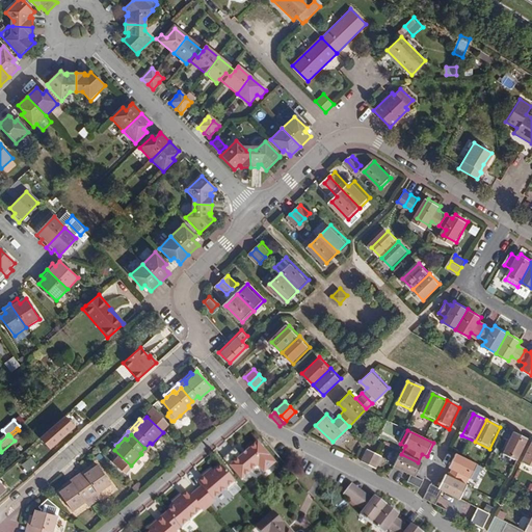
[(528,441),(515,435),(505,456),(517,462),(528,441)]
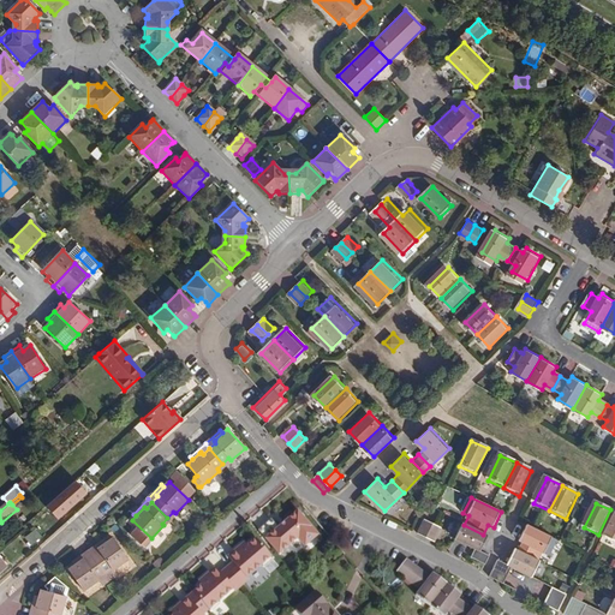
[(278,529),(270,520),(258,531),(279,555),(297,538),(304,547),(317,536),(297,512),(284,523),(286,526),(282,530),(280,526),(278,529)]
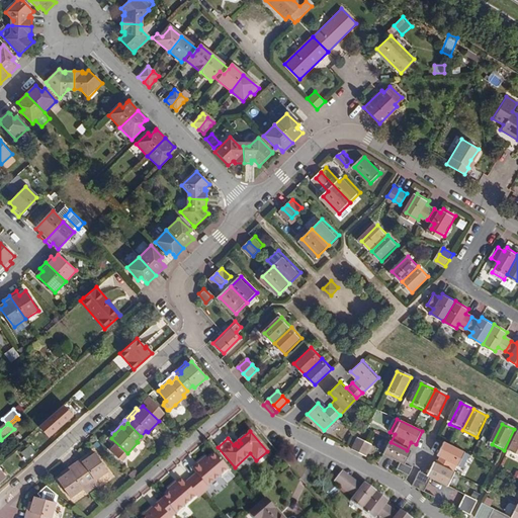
[(517,433),(509,452),(517,456),(517,433)]
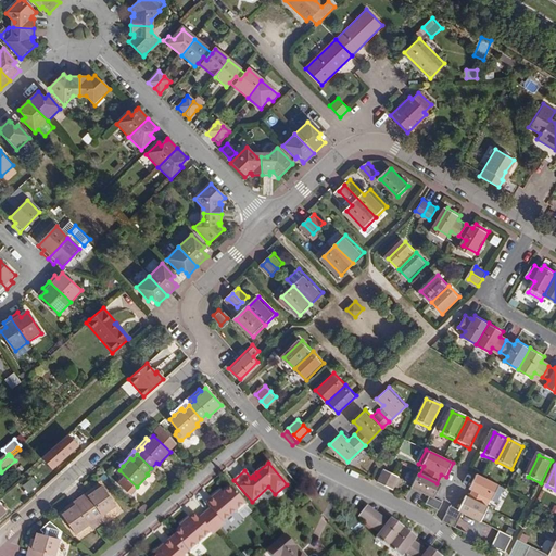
[(379,481),(386,484),(392,471),(386,468),(379,481)]
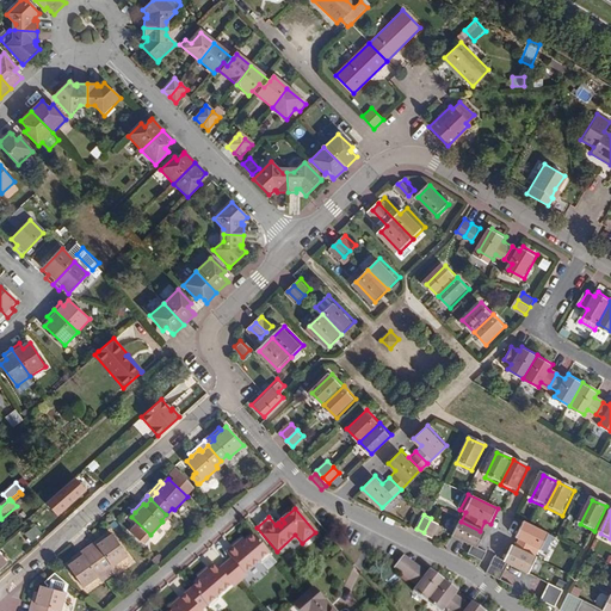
[(431,518),(424,532),(432,536),(439,522),(431,518)]
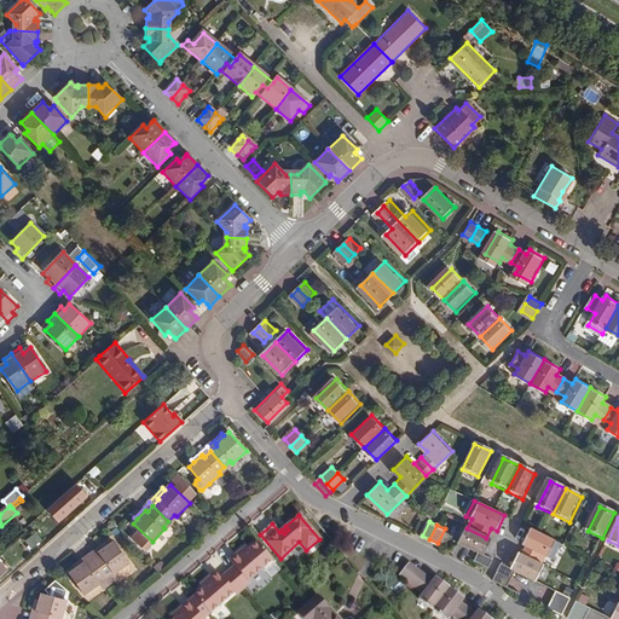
[(486,538),(467,528),(460,543),(480,554),(475,562),(489,568),(493,560),(485,556),(492,541),(486,538)]
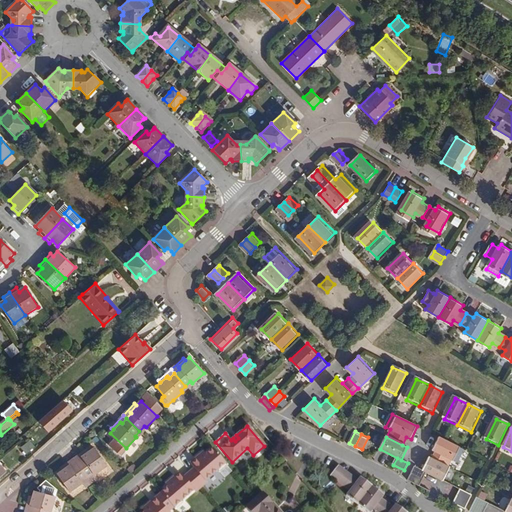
[(440,454),(436,462),(447,467),(451,460),(462,465),(468,452),(441,439),(435,451),(440,454)]
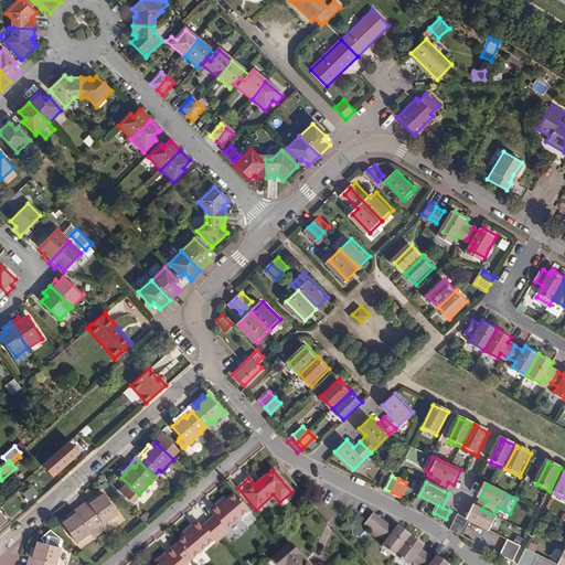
[(36,492),(31,487),(22,494),(28,501),(36,492)]
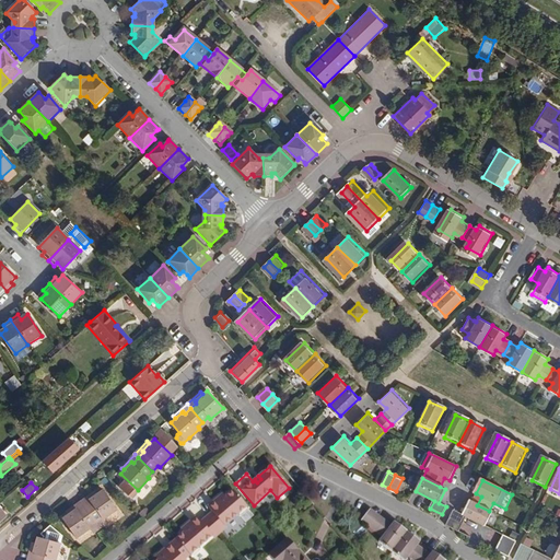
[(90,502),(84,505),(95,522),(102,517),(103,520),(117,510),(104,489),(97,493),(89,499),(90,502)]
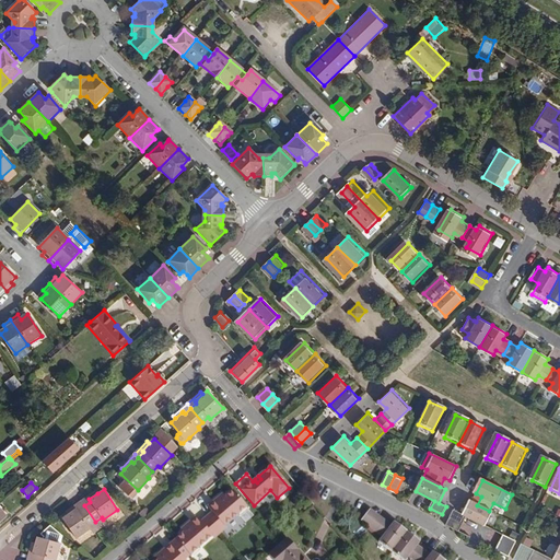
[(216,500),(207,508),(211,512),(221,524),(223,526),(236,515),(238,517),(248,509),(232,490),(224,497),(218,502),(216,500)]
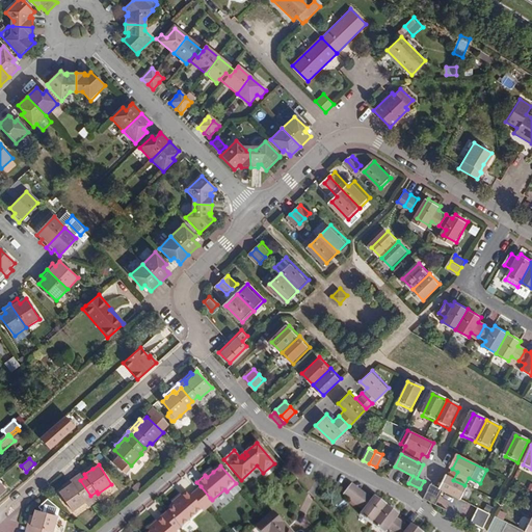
[(77,476),(80,480),(85,477),(84,474),(92,469),(91,467),(77,476)]
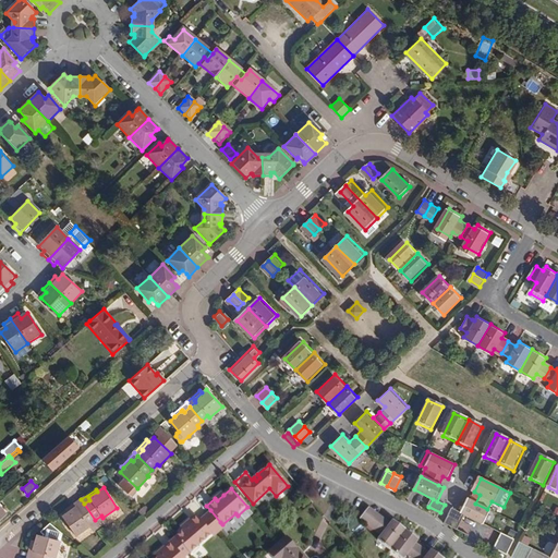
[(84,504),(81,499),(65,509),(68,511),(76,506),(77,508),(84,504)]
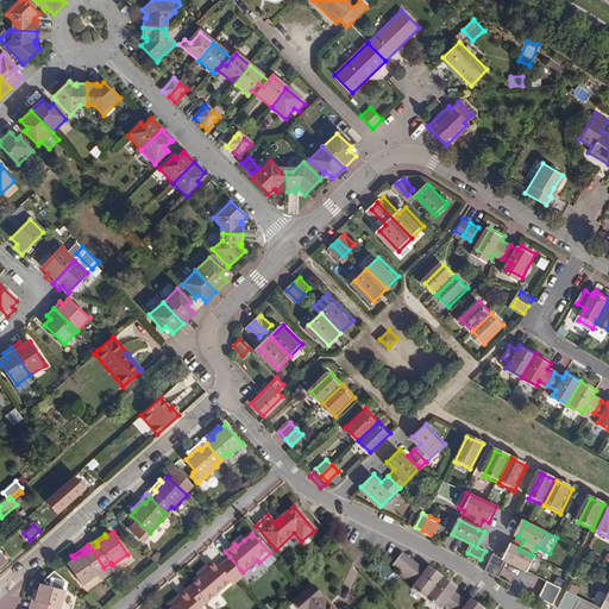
[(532,556),(519,550),(513,547),(506,562),(497,558),(494,566),(506,572),(510,564),(531,573),(538,559),(532,556)]
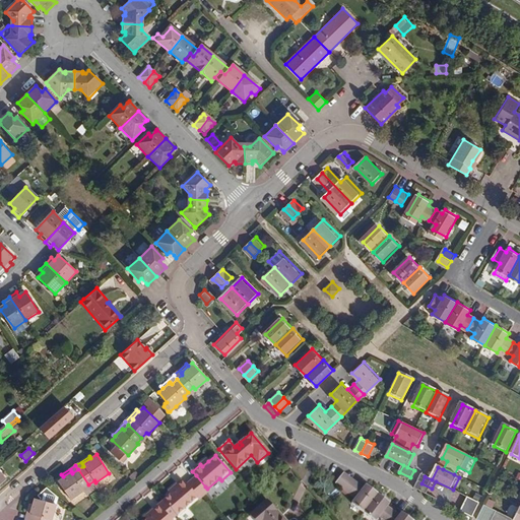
[(88,484),(78,469),(72,473),(71,471),(63,476),(58,479),(71,499),(83,491),(82,489),(88,484)]
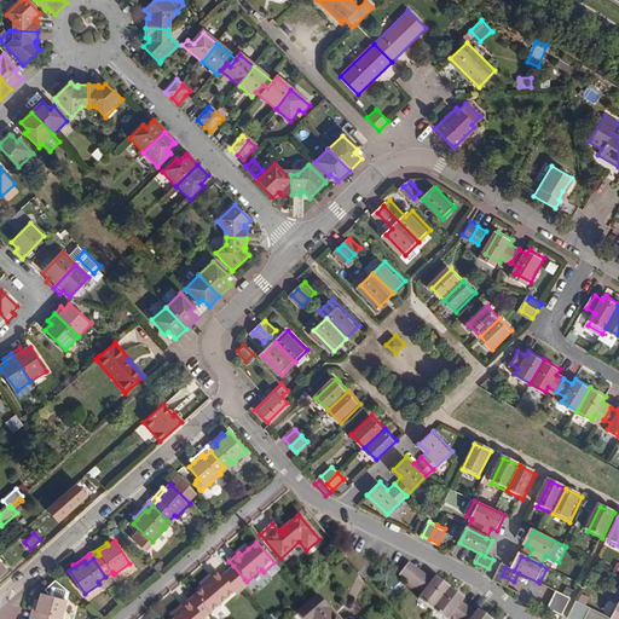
[(408,563),(417,571),(421,566),(411,559),(408,563)]
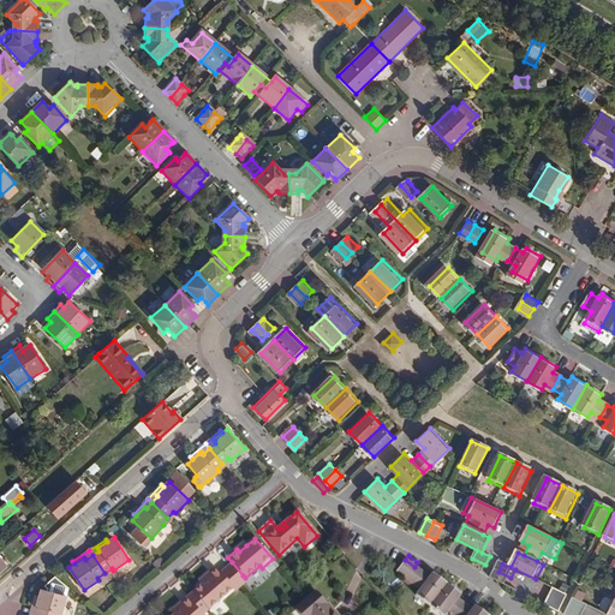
[(415,567),(405,560),(399,567),(408,574),(415,567)]
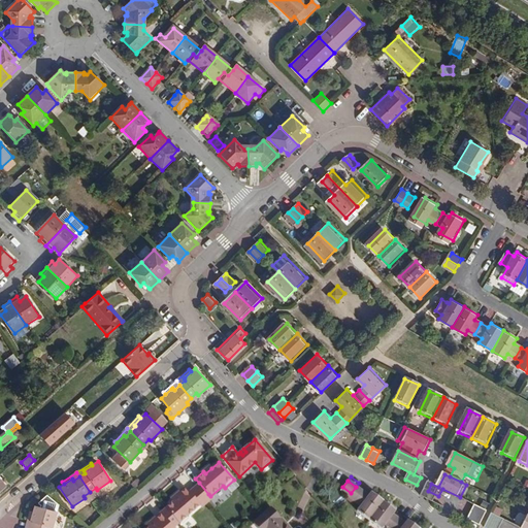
[(199,483),(194,488),(207,503),(212,498),(210,496),(208,494),(199,483)]
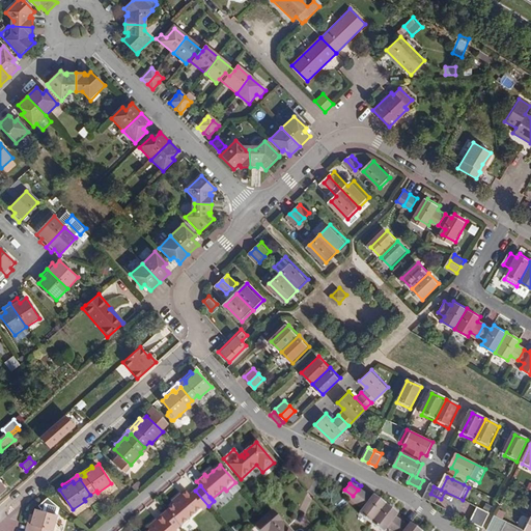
[(358,490),(353,496),(359,501),(366,491),(361,485),(358,490)]
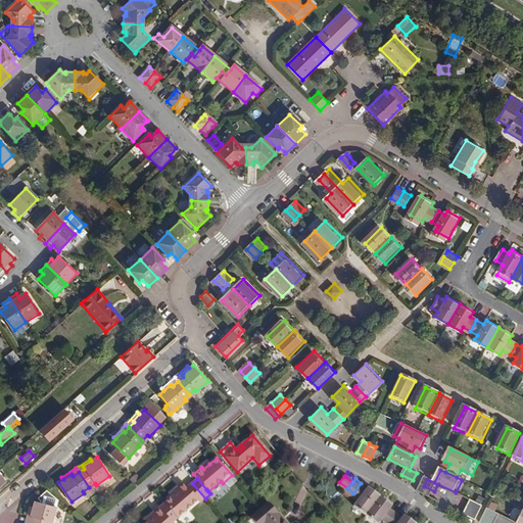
[(163,504),(177,519),(178,521),(187,514),(185,512),(198,501),(195,498),(189,490),(186,487),(182,482),(174,489),(177,492),(171,497),(163,504)]
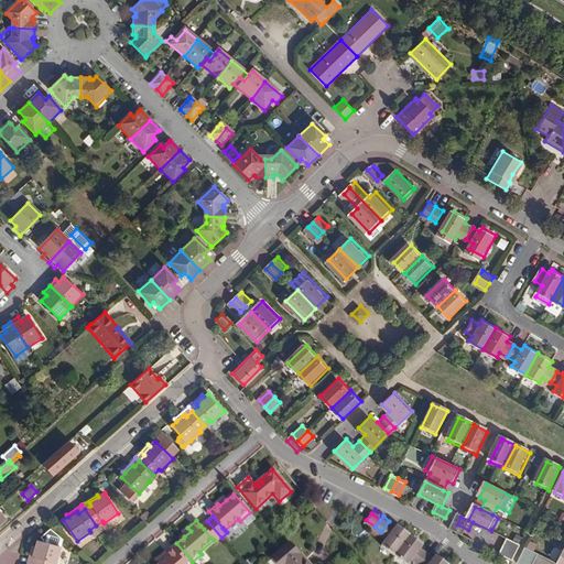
[(201,525),(204,529),(214,540),(215,542),(221,538),(207,521),(201,525)]
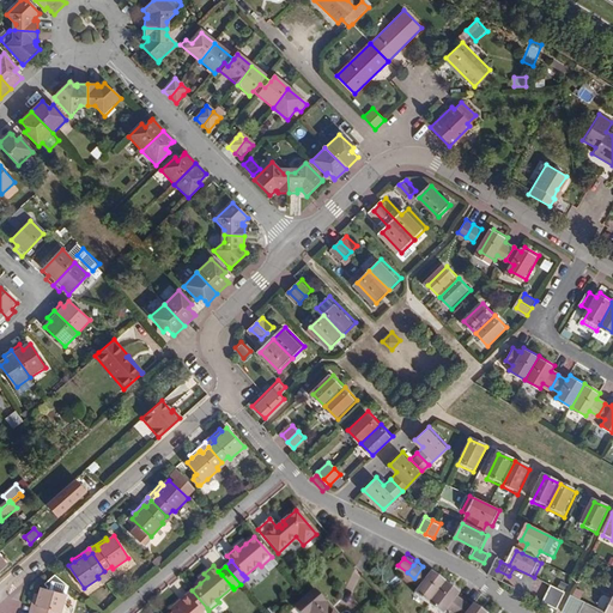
[(431,600),(448,578),(434,568),(430,572),(423,566),(414,578),(420,583),(418,589),(431,600)]
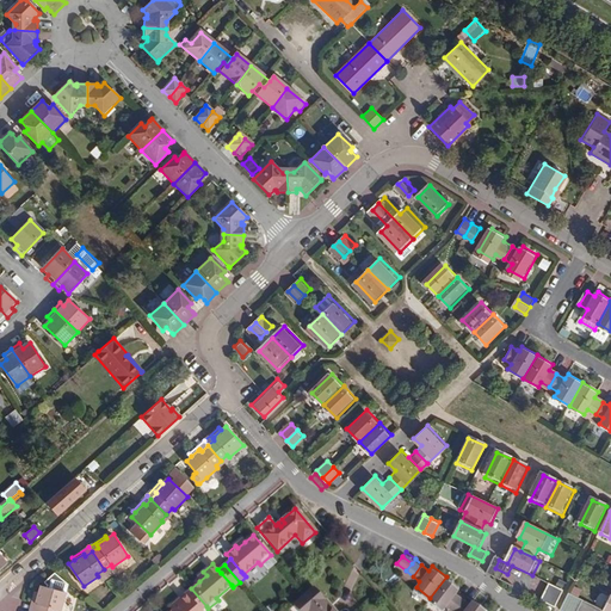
[(507,574),(495,568),(491,576),(504,582),(507,574)]
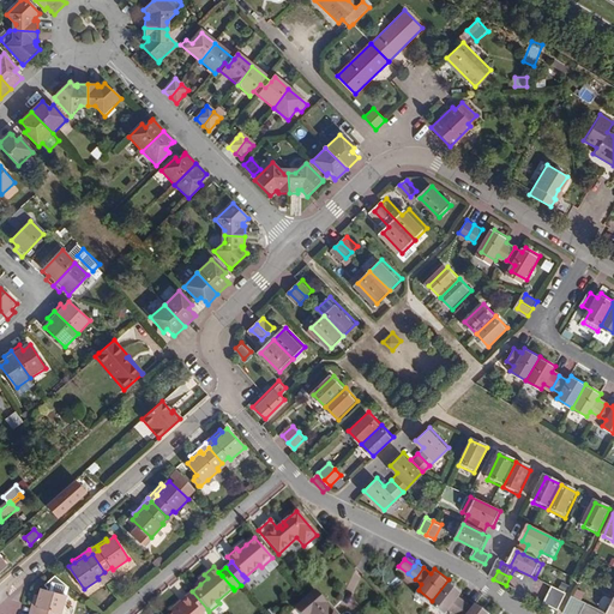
[(463,590),(449,579),(432,601),(446,612),(450,607),(457,612),(467,601),(459,595),(463,590)]
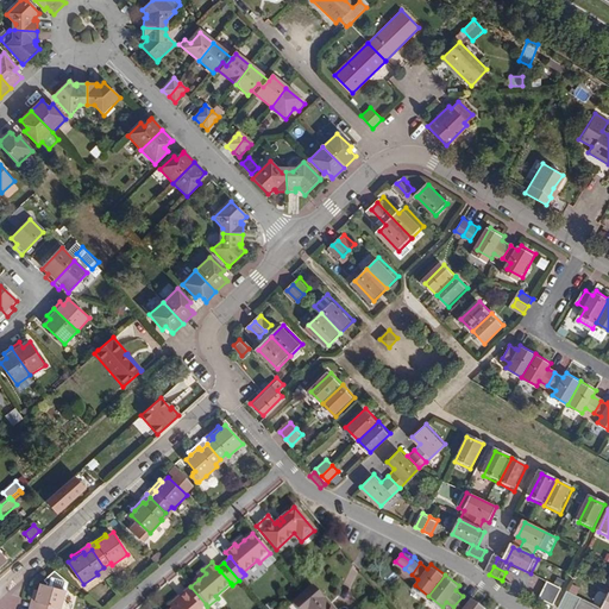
[(37,603),(35,608),(57,608),(58,608),(60,608),(66,592),(39,584),(37,591),(35,602),(35,603),(37,603)]
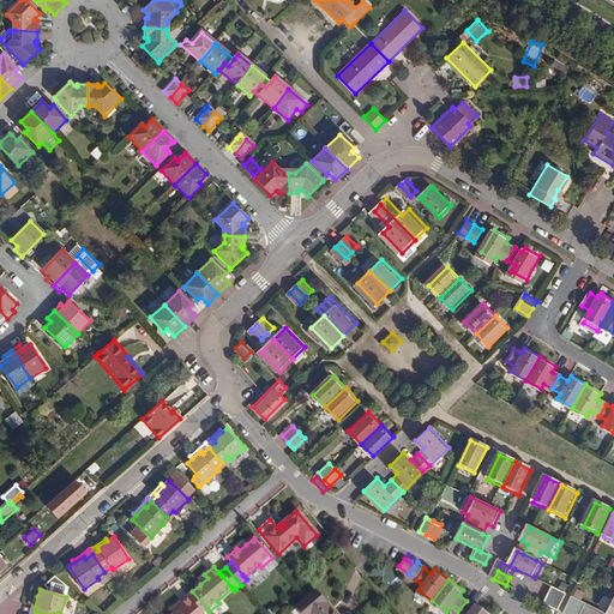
[(554,589),(551,597),(563,603),(566,595),(554,589)]
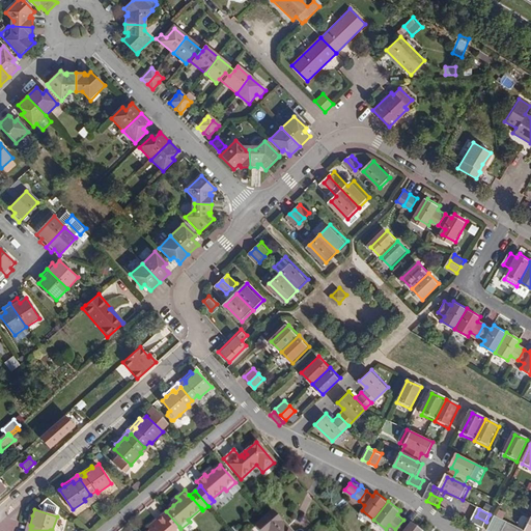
[(289,530),(273,510),(254,526),(258,530),(289,530)]
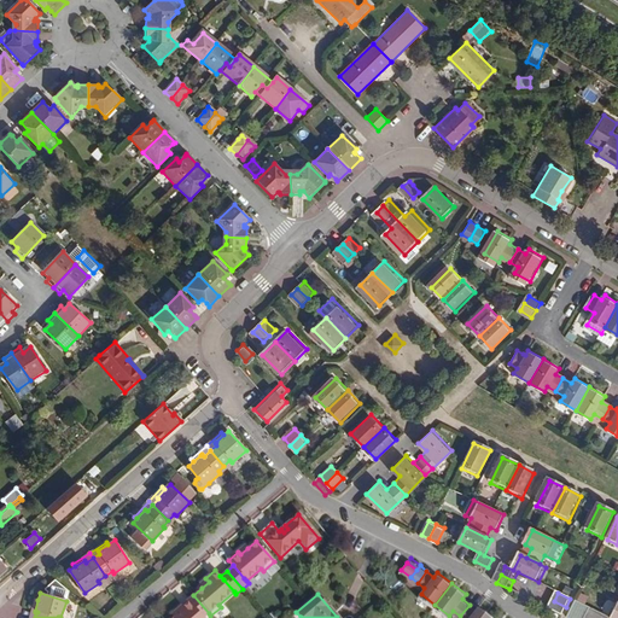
[(203,617),(209,613),(193,595),(187,600),(202,617),(203,617)]
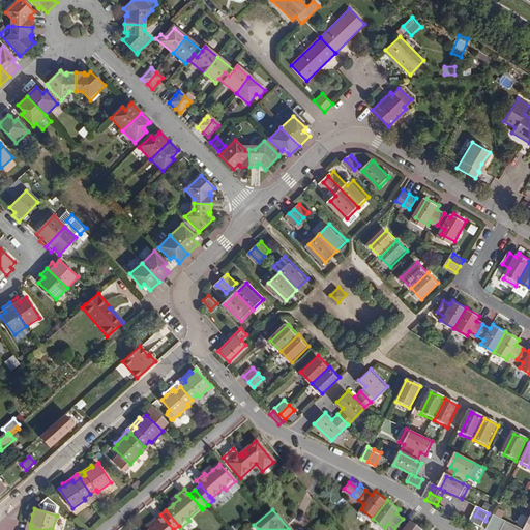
[(148,529),(173,529),(160,514),(152,522),(154,525),(148,529)]
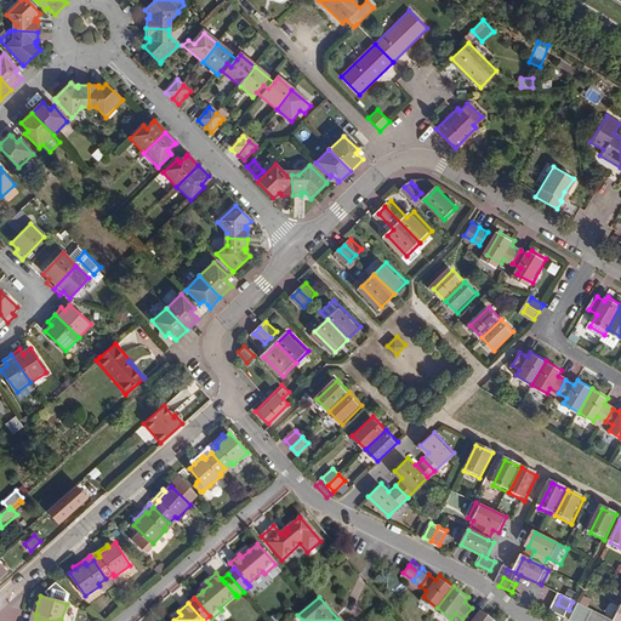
[(564,620),(569,610),(557,604),(552,614),(564,620)]
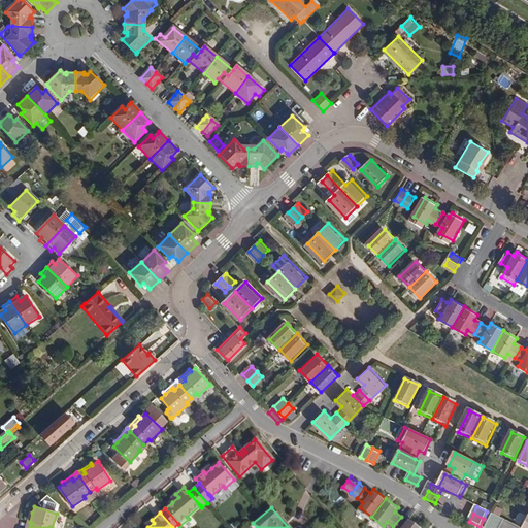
[(489,522),(499,527),(503,520),(492,515),(489,522)]
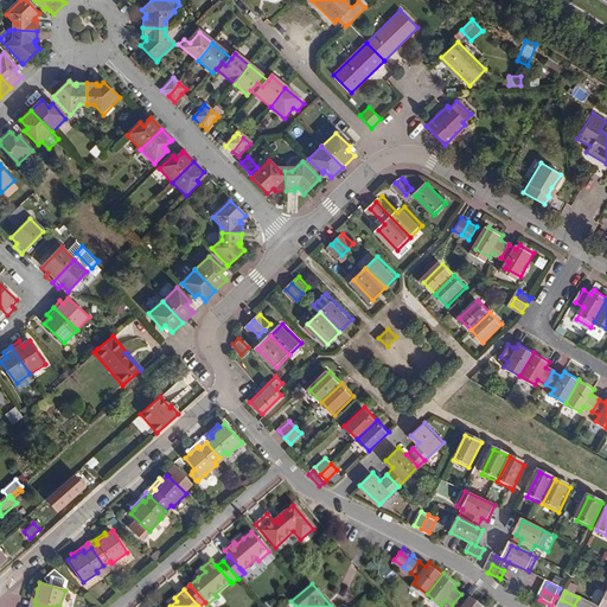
[(484,606),(485,605),(471,594),(467,599),(461,594),(452,605),(453,606),(484,606)]
